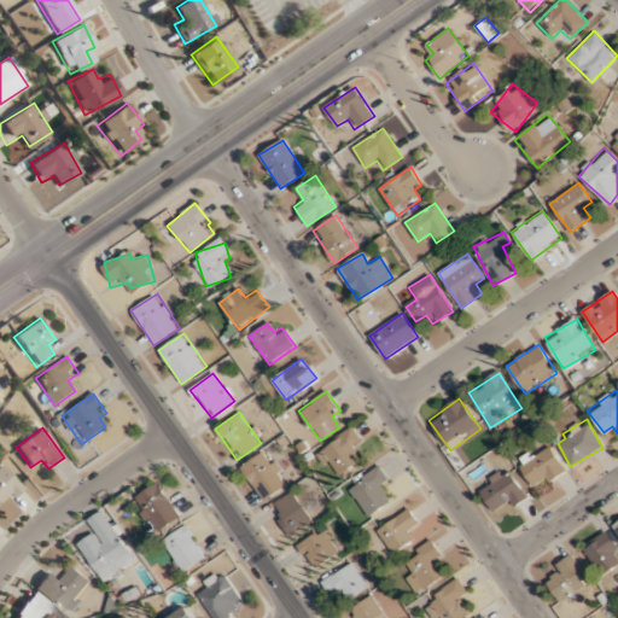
[(365,444),(353,427),(316,454),(334,479),(362,460),(355,450),(365,444)]
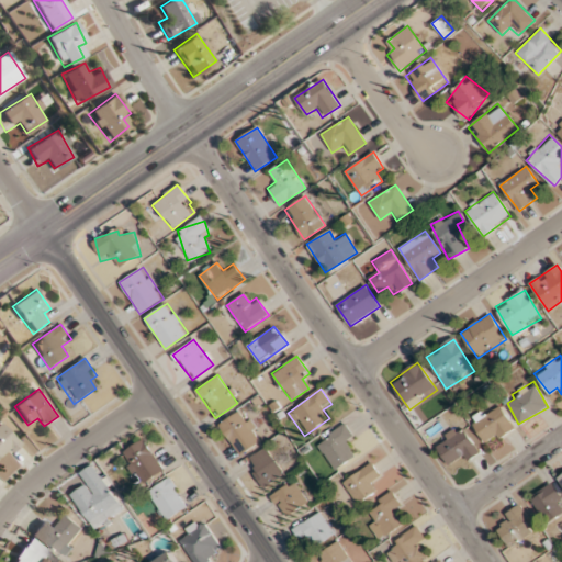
[(487,446),(514,428),(497,403),(471,420),(487,446)]
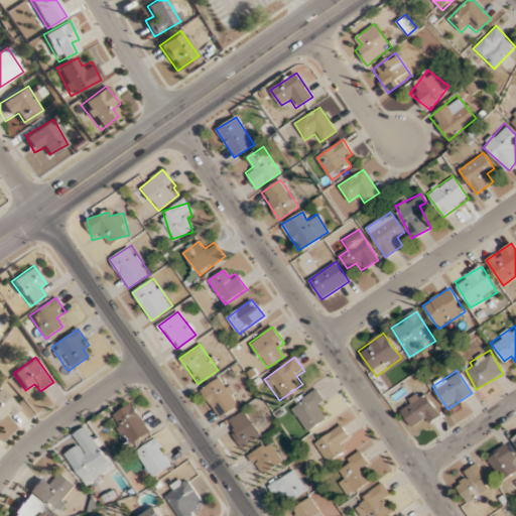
[(201,391),(221,418),(241,404),(220,377),(201,391)]
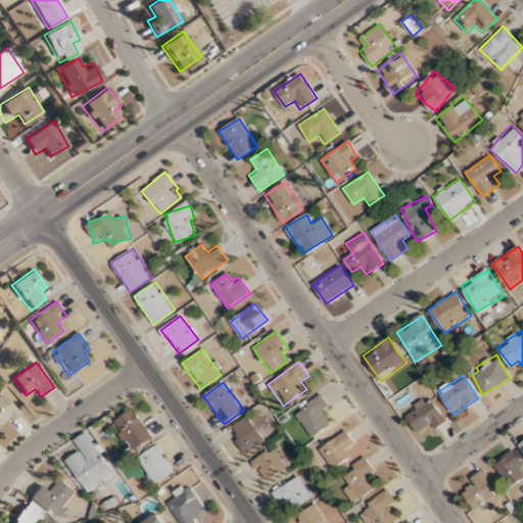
[(323,417),(330,413),(320,396),(294,412),(311,438),(329,427),(323,417)]
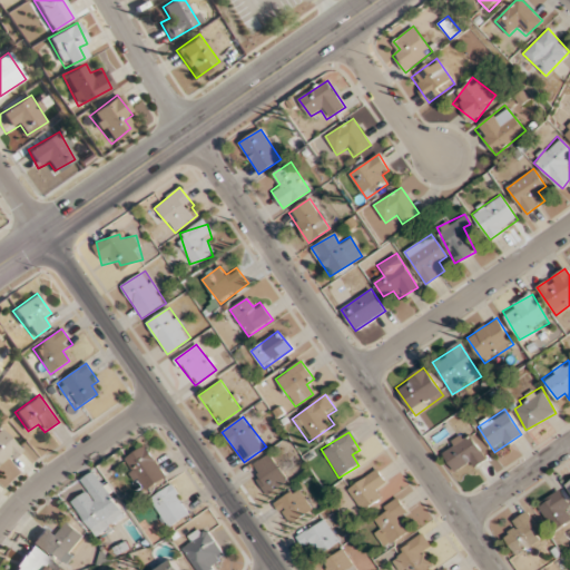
[(454,470),(462,463),(469,471),(485,459),(465,432),(440,451),(454,470)]
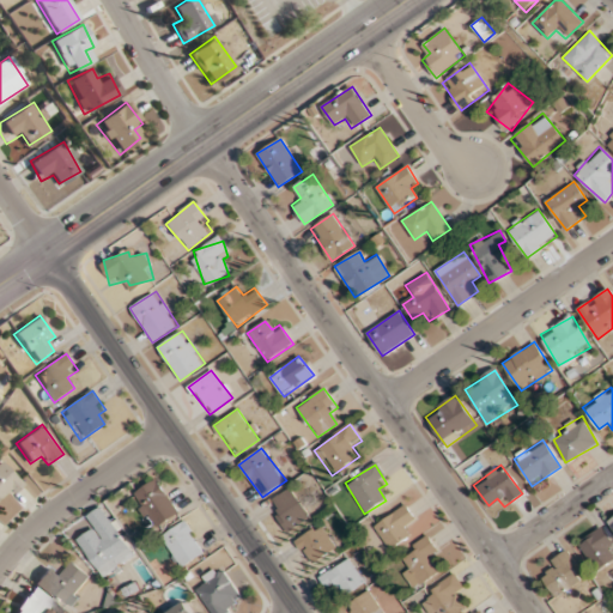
[(180,513),(156,479),(131,497),(156,530),(180,513)]
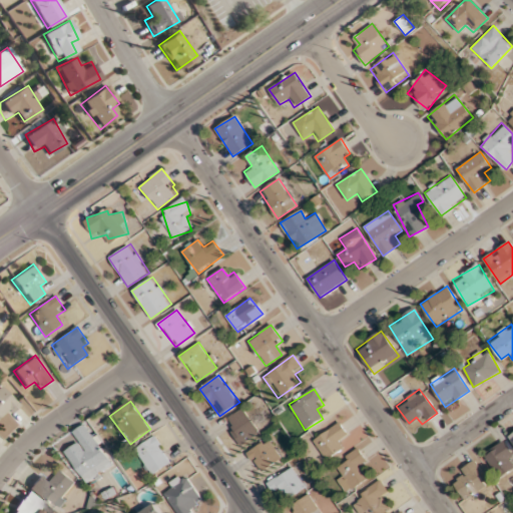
[(260,434),(242,408),(223,421),(240,447),(260,434)]
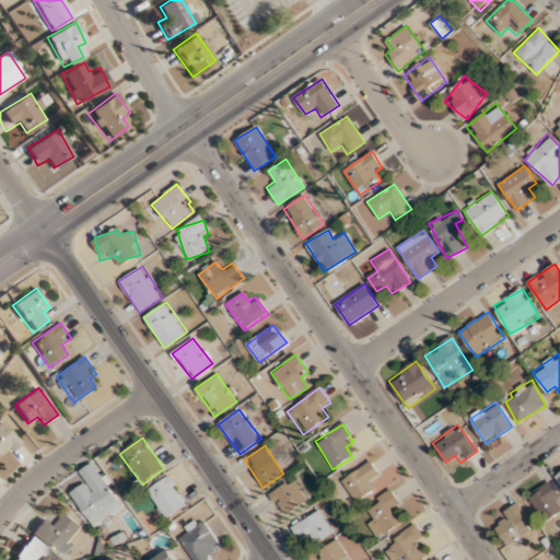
[(380,475),(370,461),(341,481),(357,502),(376,487),(372,481),(380,475)]
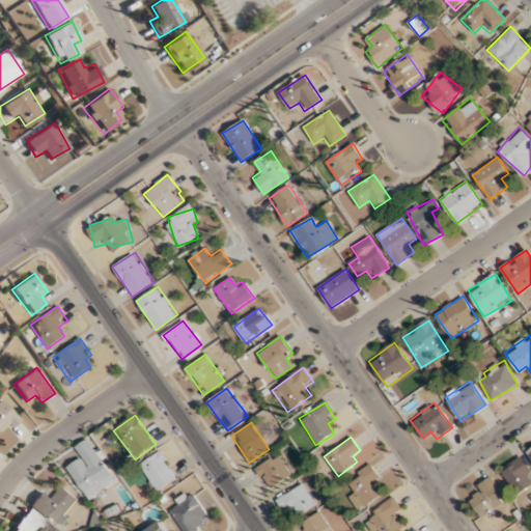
[(65,468),(89,500),(117,479),(87,439),(75,447),(81,456),(65,468)]
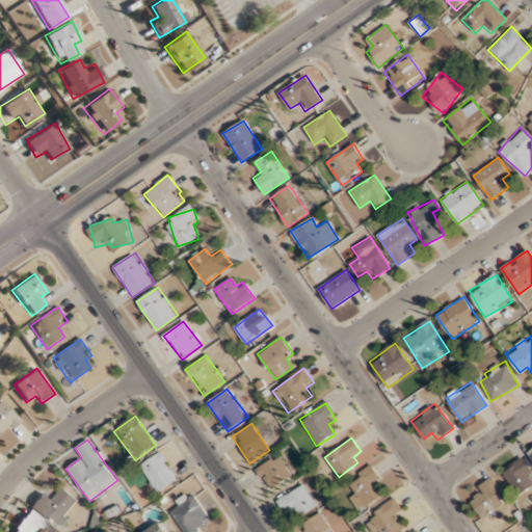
[(178,478),(159,452),(139,467),(158,493),(178,478)]
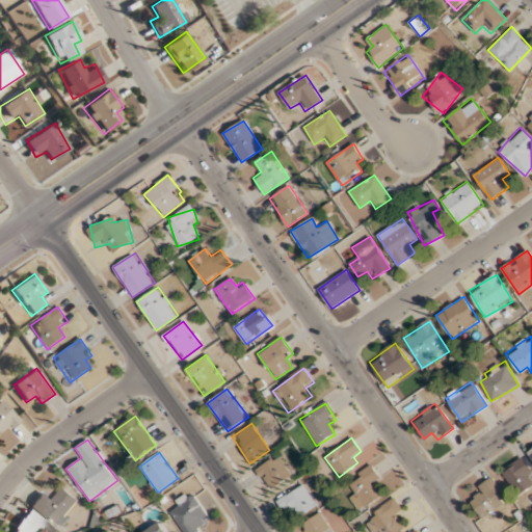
[(268,490),(291,476),(277,455),(255,470),(268,490)]
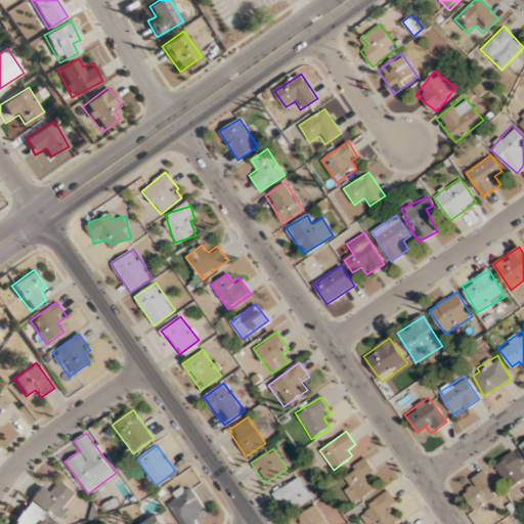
[(523,467),(523,464),(514,450),(494,465),(511,487),(523,477),(523,475),(520,470),(523,467)]
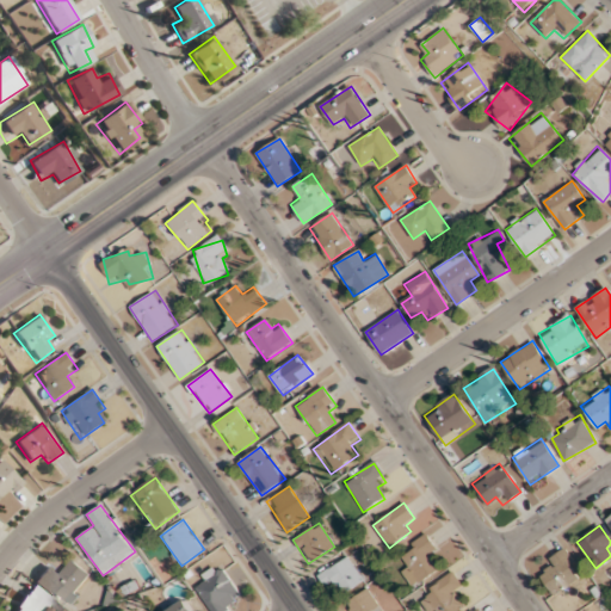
[(431,560),(438,555),(426,535),(402,550),(411,563),(401,569),(413,588),(439,571),(431,560)]
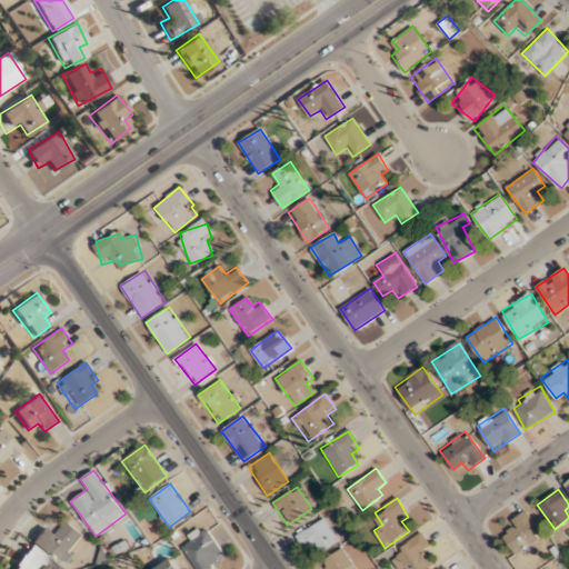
[(542,538),(526,511),(508,522),(512,530),(503,536),(516,555),(542,538)]
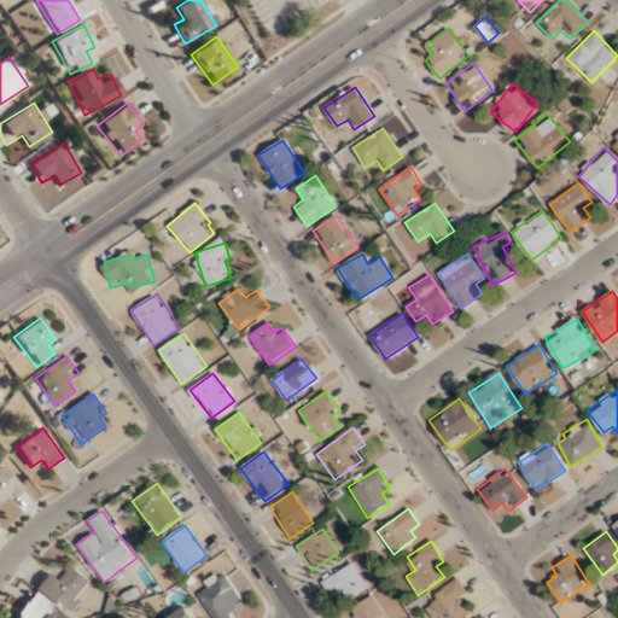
[(47,570),(35,590),(70,612),(89,579),(69,566),(62,579),(47,570)]
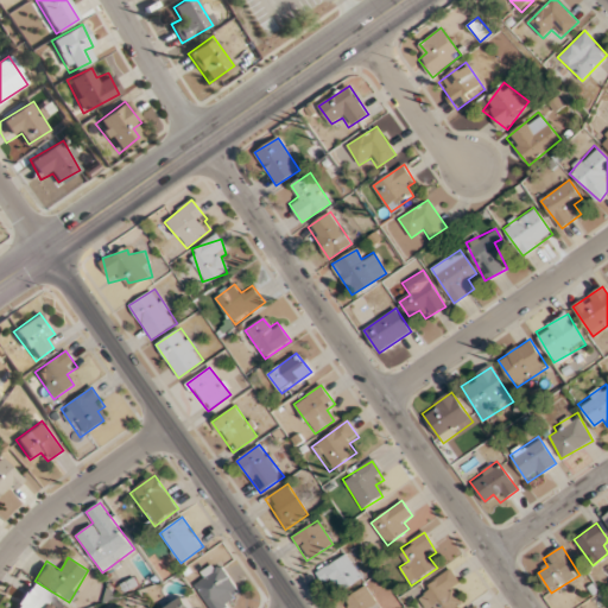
[(335,577),(339,588),(359,582),(350,557),(316,568),(321,582),(335,577)]
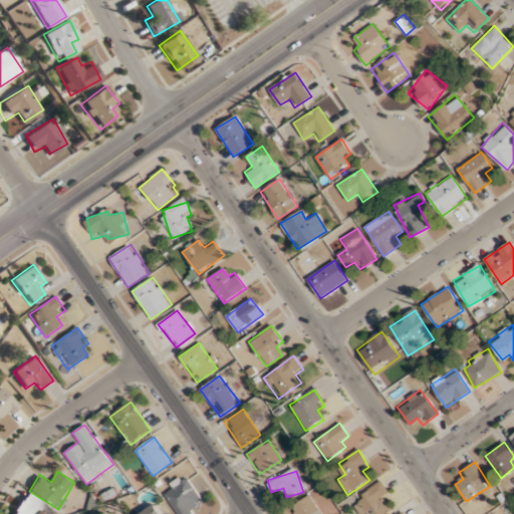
[(176,513),(189,513),(203,507),(186,475),(162,488),(176,513)]
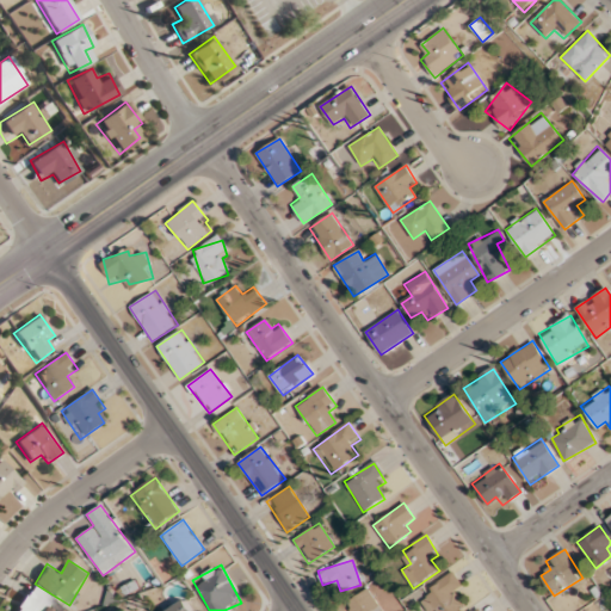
[(455,596),(464,590),(452,573),(419,596),(430,610),(455,610),(463,606),(455,596)]
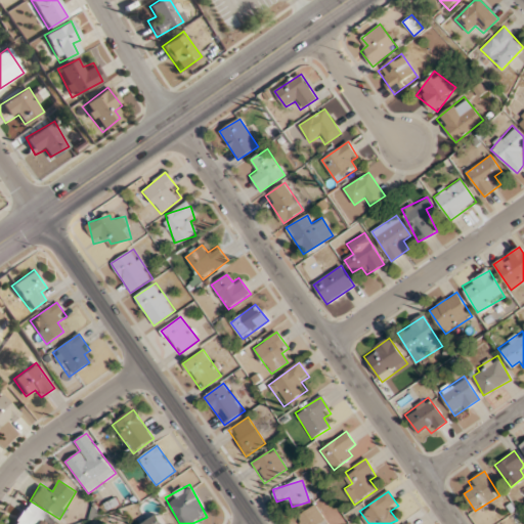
[(11,523),(39,523),(46,515),(26,503),(11,523)]
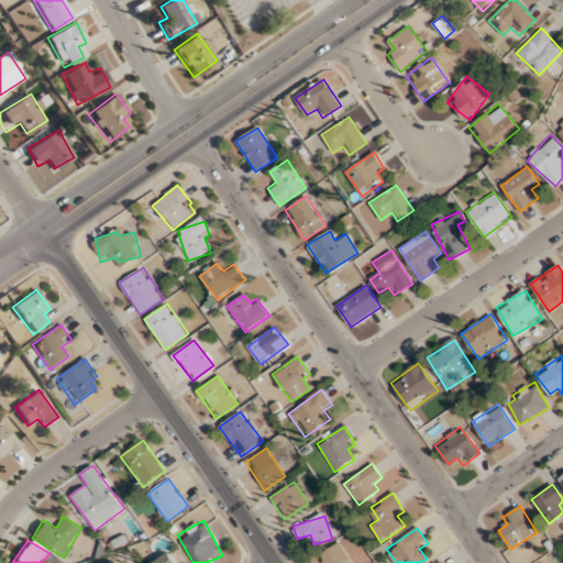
[(319,555),(324,562),(353,562),(338,542),(319,555)]
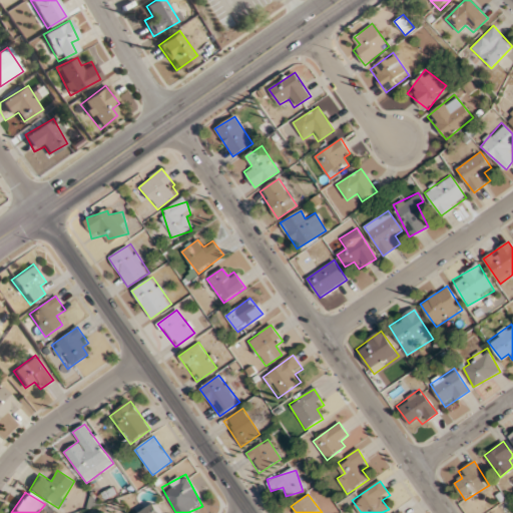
[(160,512),(156,504),(139,512),(160,512)]
